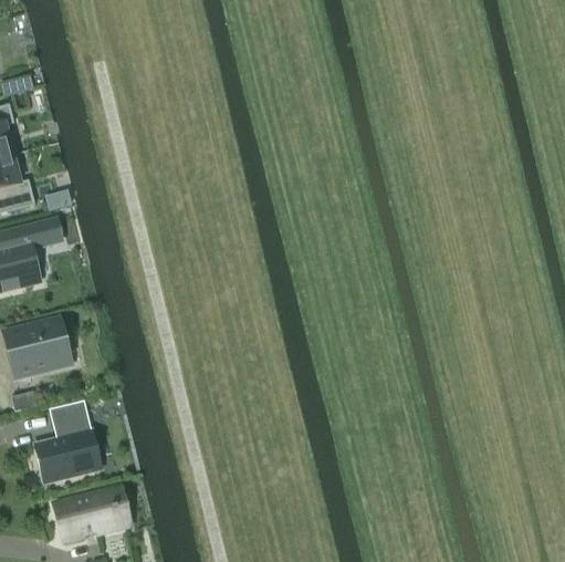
[(31,73),(11,79),(16,92),(34,87),(31,73)]
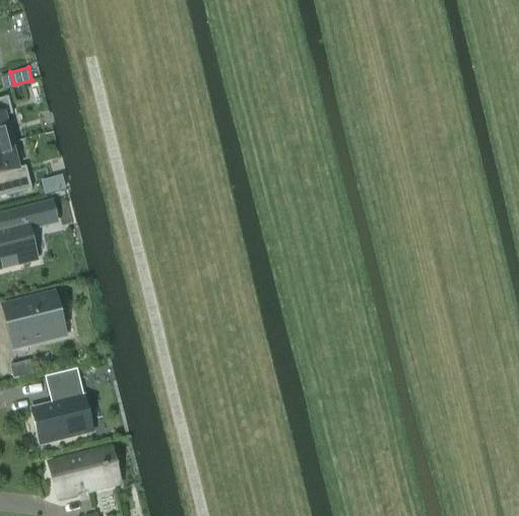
[(0,142),(10,140),(3,114),(13,111),(9,94),(0,97),(0,142)]
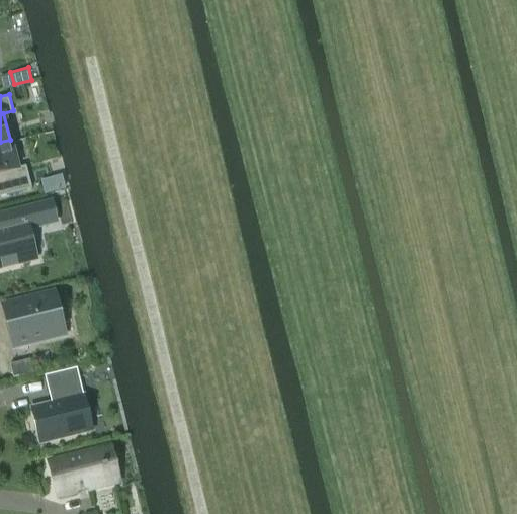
[(0,193),(32,186),(26,163),(17,166),(10,140),(0,142),(0,193)]
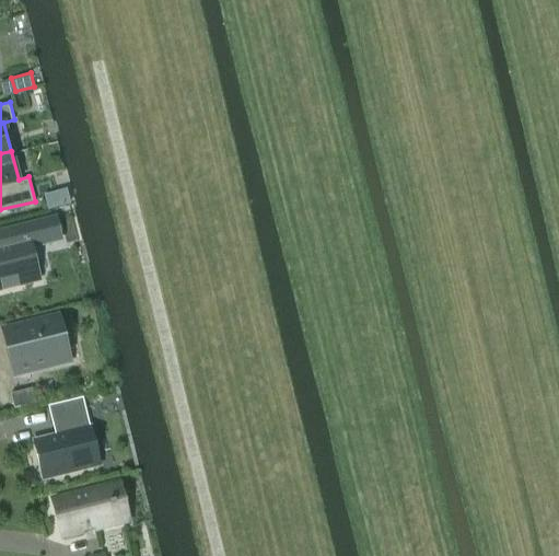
[(0,289),(43,280),(42,278),(35,245),(54,241),(48,216),(0,226),(0,289)]
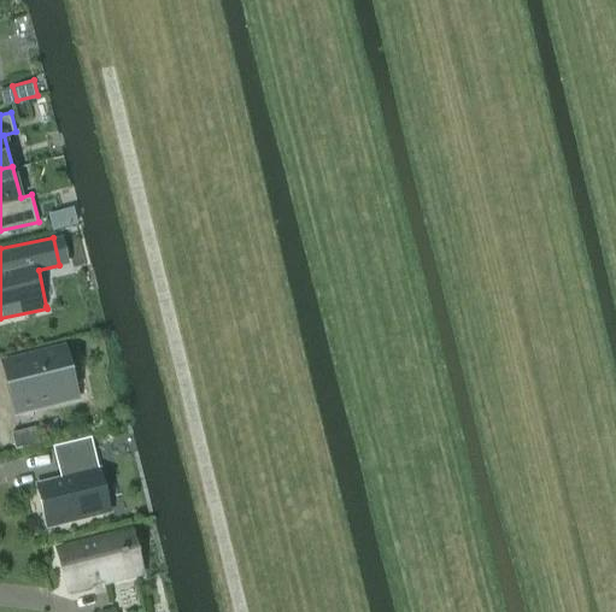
[(21,368),(4,372),(12,402),(37,395),(41,409),(81,399),(66,341),(17,354),(21,368)]
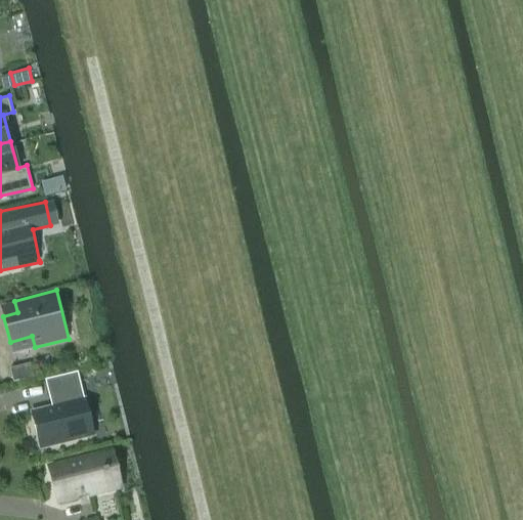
[(30,360),(10,366),(14,380),(34,374),(30,360)]
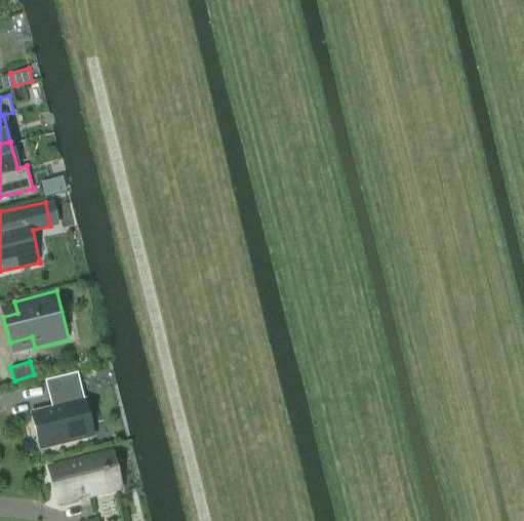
[(86,395),(84,396),(78,370),(51,376),(57,404),(33,410),(41,446),(95,433),(86,395)]
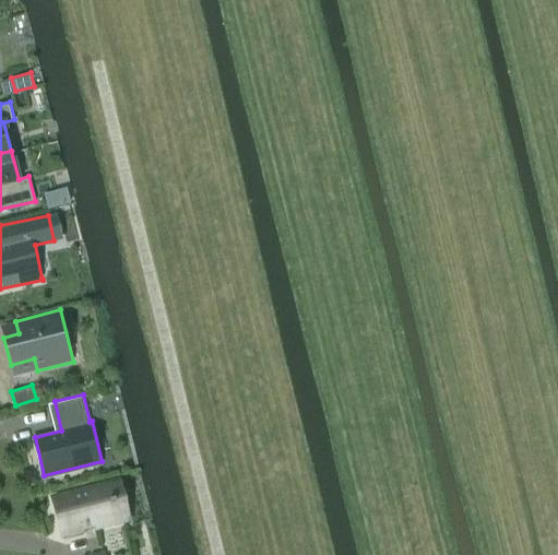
[(95,529),(132,520),(122,481),(57,496),(66,531),(95,524),(95,529)]
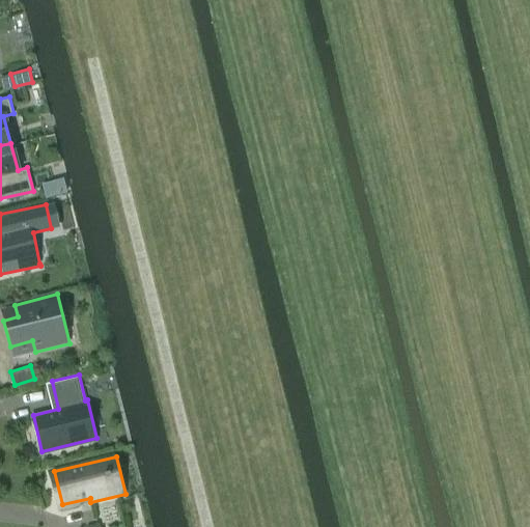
All buildings are outlined.
